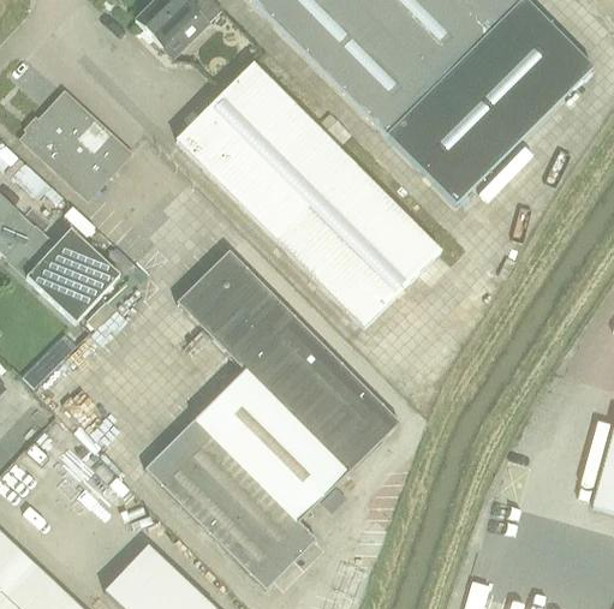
[(210,18),(224,5),(219,0),(154,0),(136,18),(162,43),(200,7),(210,18)]
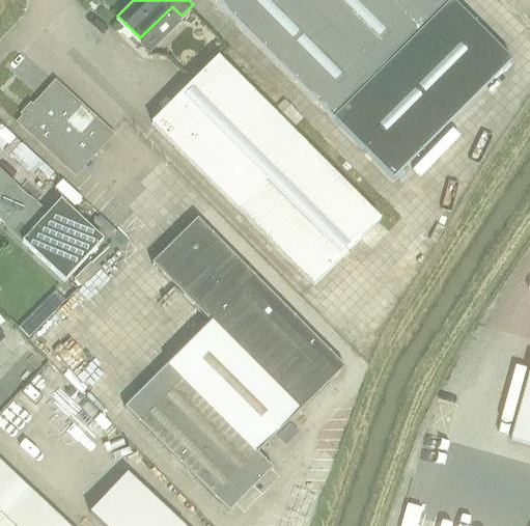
[(220,0),(394,173),(512,55),(456,0),(220,0)]
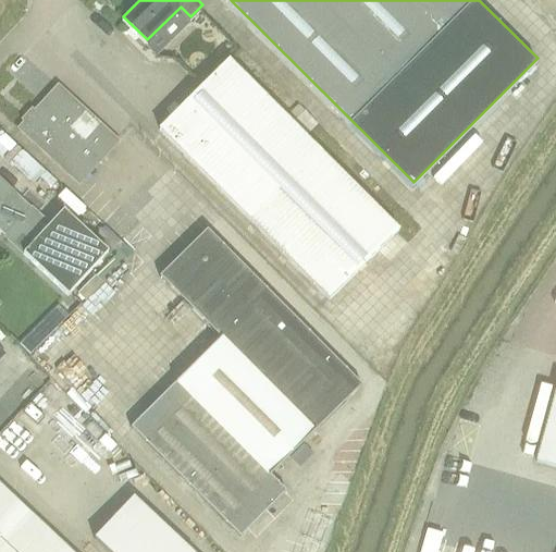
[(399,225),(322,149),(229,56),(160,123),(254,217),(331,295),(379,247),(390,258),(408,238),(397,228),(399,225)]
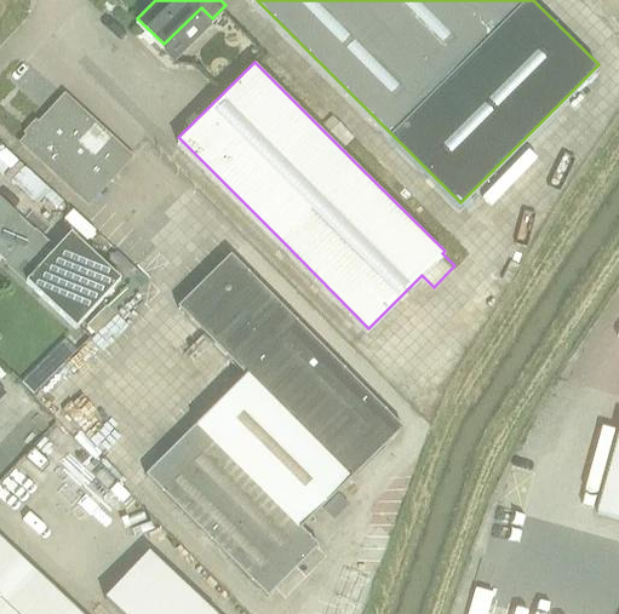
[(89,199),(132,151),(66,90),(39,118),(35,115),(24,127),(28,130),(21,137),(89,199)]
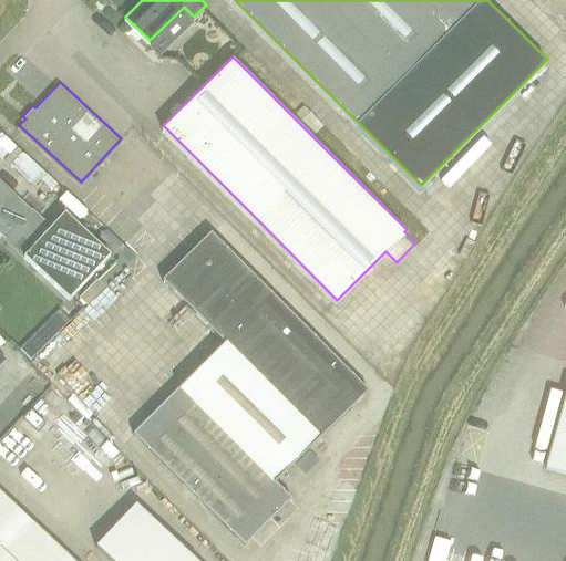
[(33,182),(50,166),(14,128),(0,142),(0,144),(10,156),(9,157),(33,182)]
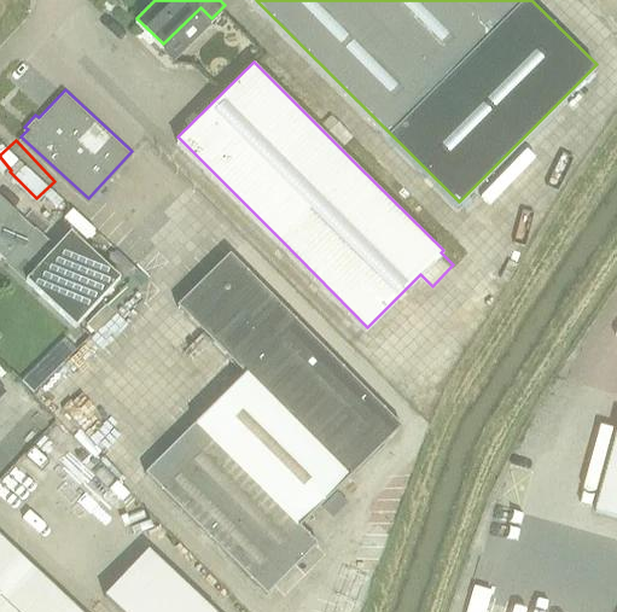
[(0,226),(17,208),(0,191),(0,226)]
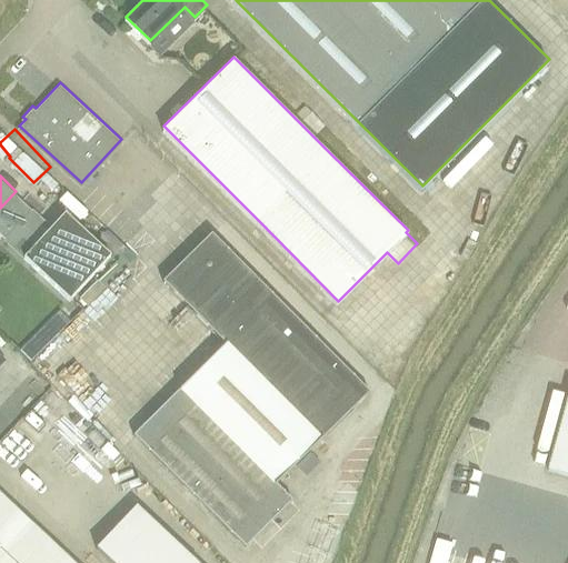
[(67,209),(52,224),(16,191),(0,208),(0,228),(71,294),(112,251),(67,209)]
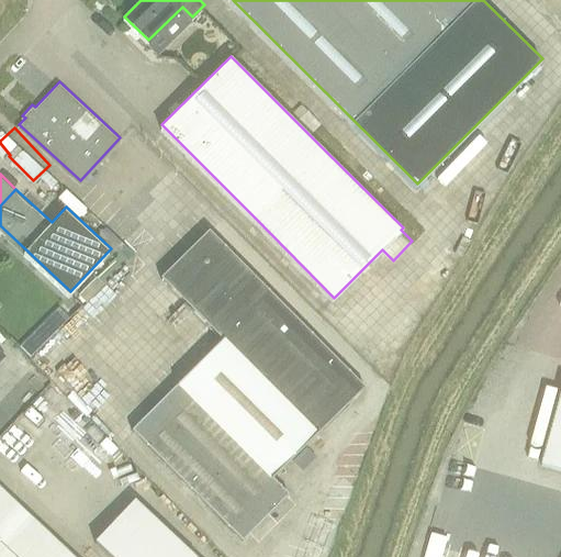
[(161,275),(223,336),(132,426),(242,536),(288,490),(272,475),(365,382),(210,226),(161,275)]
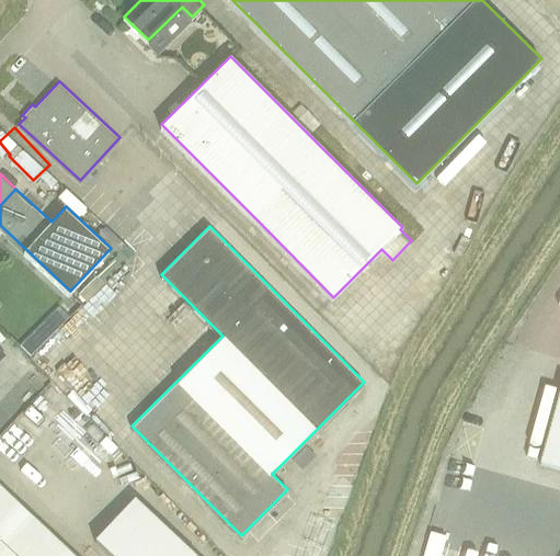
[(559,390),(540,461),(559,466),(559,390)]
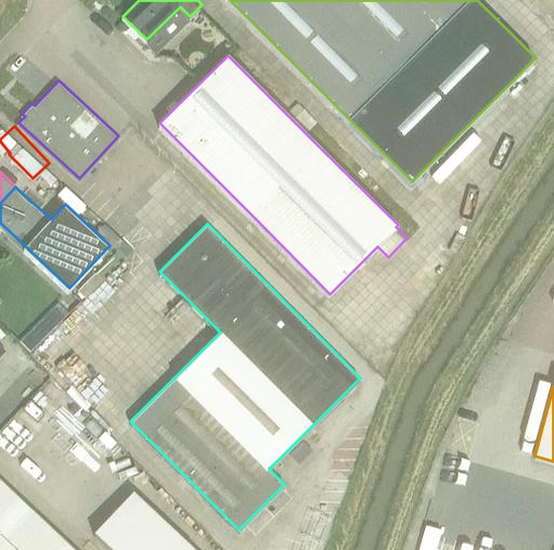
[(0,549),(76,549),(0,478),(0,549)]
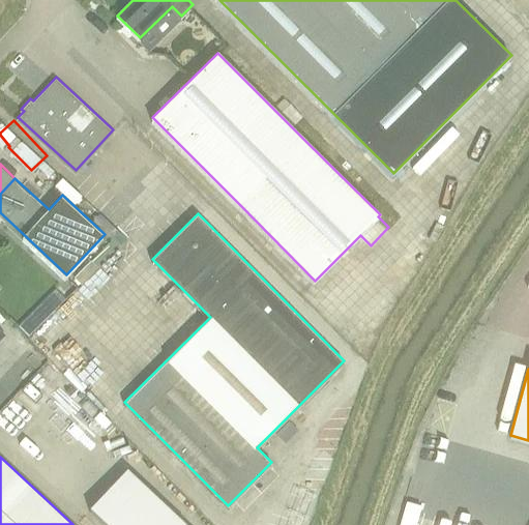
[(187,524),(184,522),(128,469),(91,508),(109,524),(187,524)]
